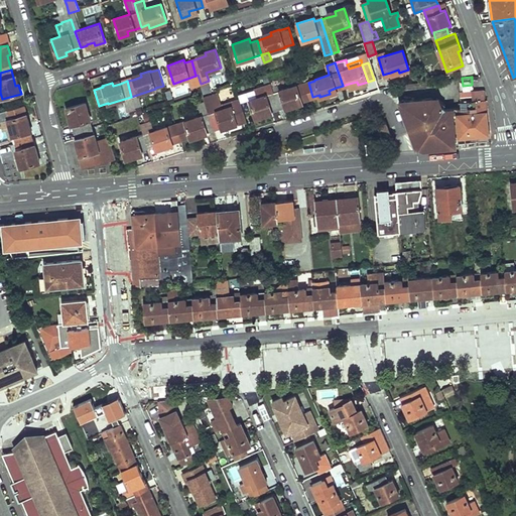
[(257,98),(249,100),(255,118),(265,115),(263,111),(271,109),(271,110),(278,108),(271,87),(270,83),(254,88),(257,98)]
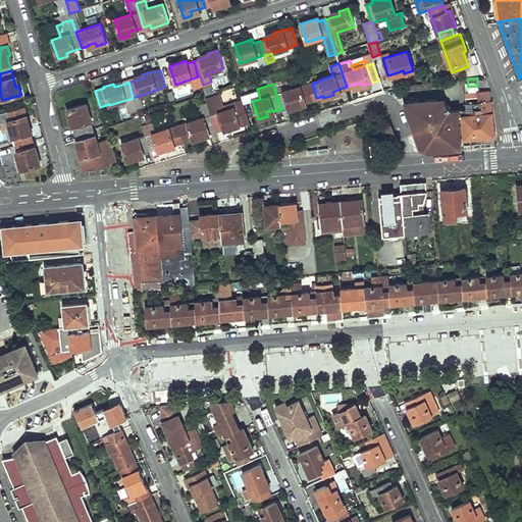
[(307,85),(301,87),(300,86),(282,92),(280,86),(274,88),(281,109),(289,107),(289,106),(296,103),(297,107),(306,104),(305,102),(312,100),(307,85)]
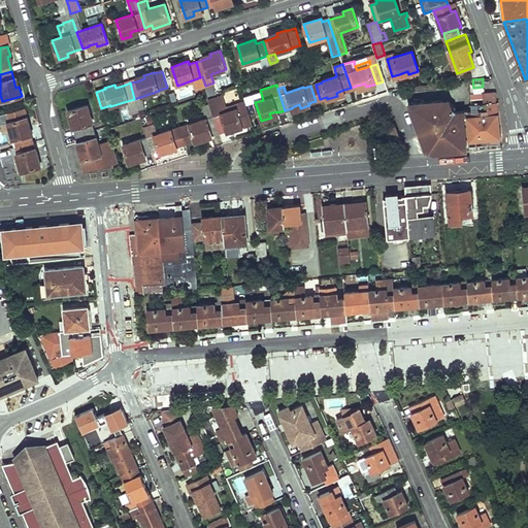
[(221,95),(208,99),(209,103),(218,130),(226,128),(233,126),(234,130),(243,127),(252,124),(244,101),(225,107),(221,95)]
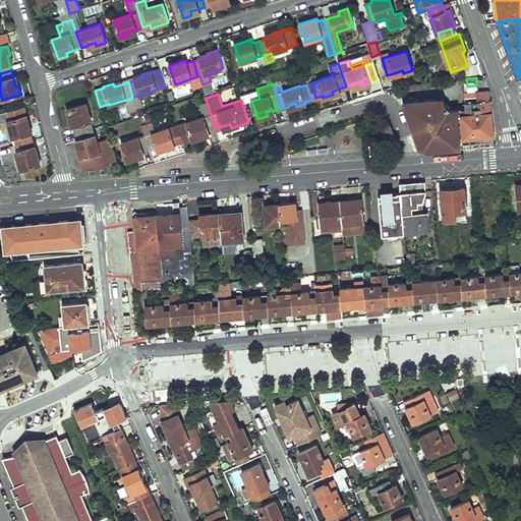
[(438,99),(403,102),(417,141),(431,140),(431,143),(459,141),(459,137),(458,124),(463,124),(464,137),(493,135),(491,102),(481,103),(481,107),(451,110),(439,112),(438,99)]
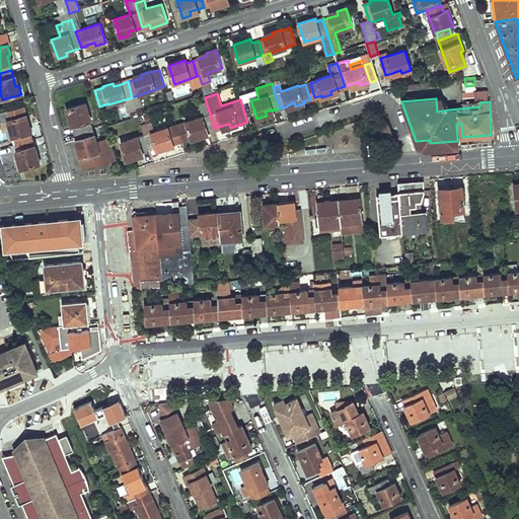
[(449,109),(436,98),(437,112),(449,109)]
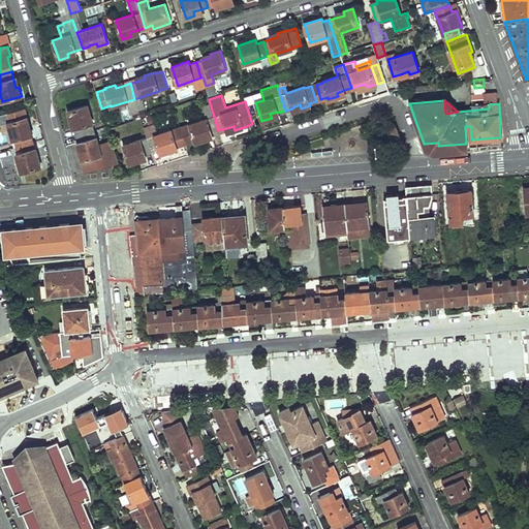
[(189,124),(182,126),(187,142),(194,139),(195,143),(205,139),(204,135),(212,132),(218,130),(210,103),(203,105),(207,118),(189,124)]
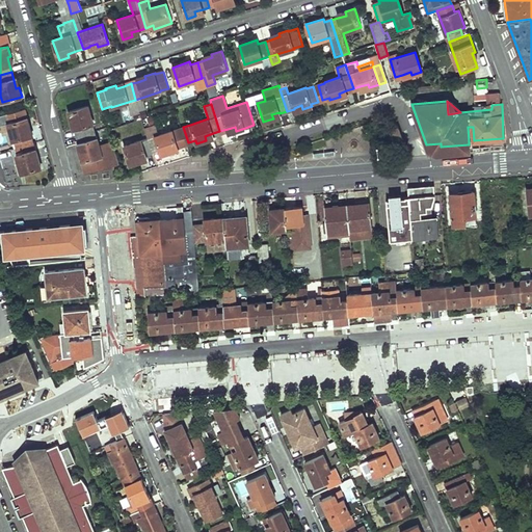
[(95,130),(87,105),(69,111),(74,129),(76,129),(78,135),(95,130)]
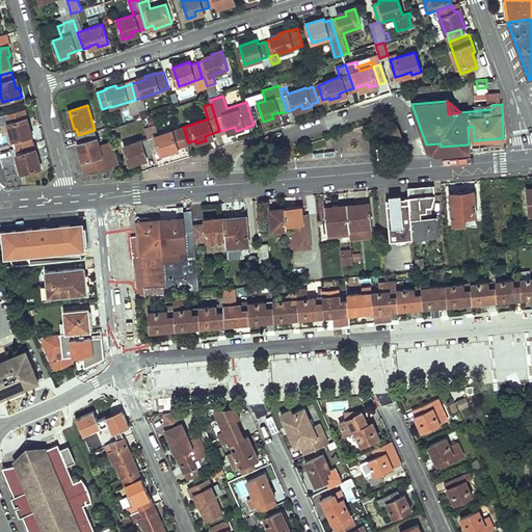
[(31,135),(25,108),(6,113),(15,148),(30,143),(28,136),(31,135)]
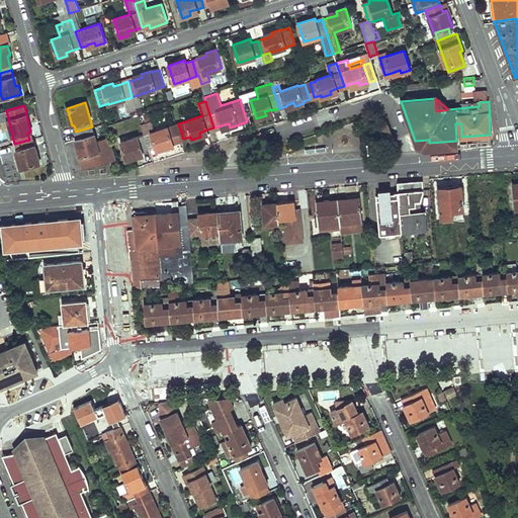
[(168,127),(144,135),(149,149),(156,147),(163,144),(164,148),(174,145),(173,143),(180,140),(175,124),(168,127)]
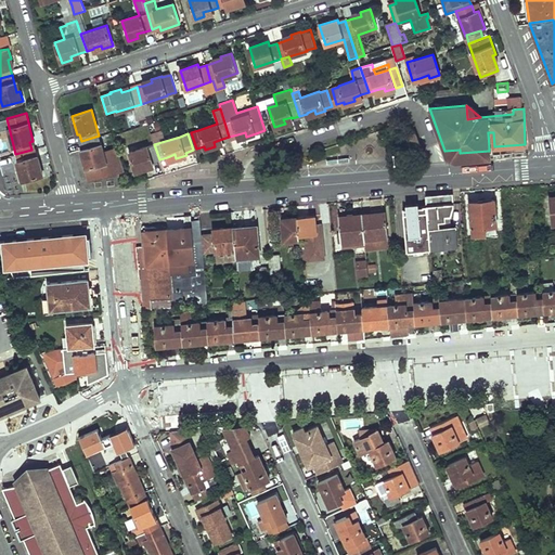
[(415,133),(407,136),(411,146),(418,144),(415,133)]
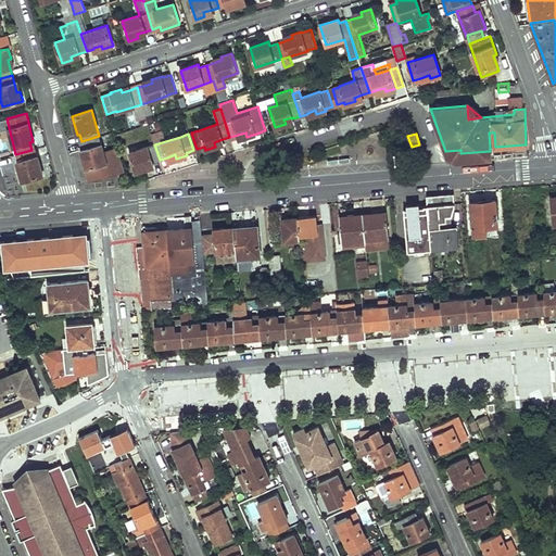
[(103,152),(99,136),(81,141),(84,149),(86,158),(84,159),(90,181),(125,172),(117,149),(103,152)]
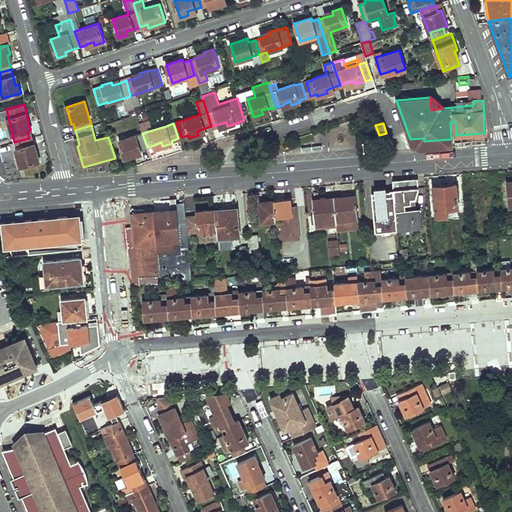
[(142,133),(119,141),(124,158),(134,155),(133,151),(140,149),(147,147),(142,133)]
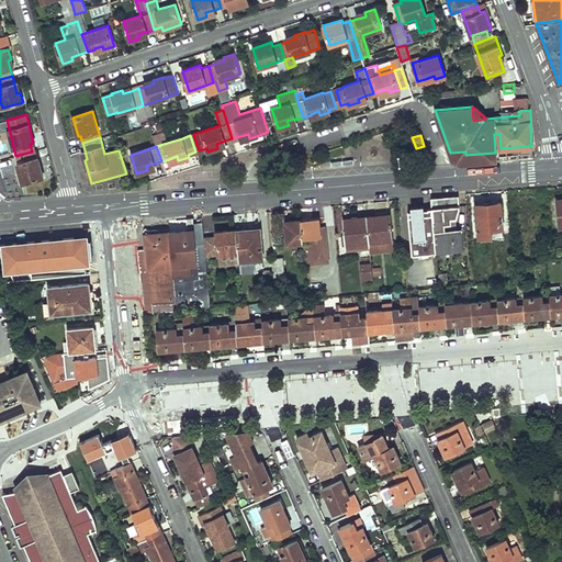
[(22,182),(43,178),(38,158),(34,159),(32,152),(15,156),(18,163),(17,163),(22,182)]
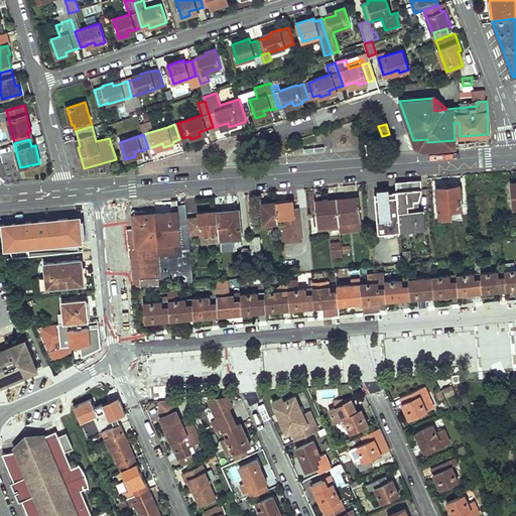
[(427,139),(413,140),(417,150),(456,147),(455,140),(427,142),(427,139)]
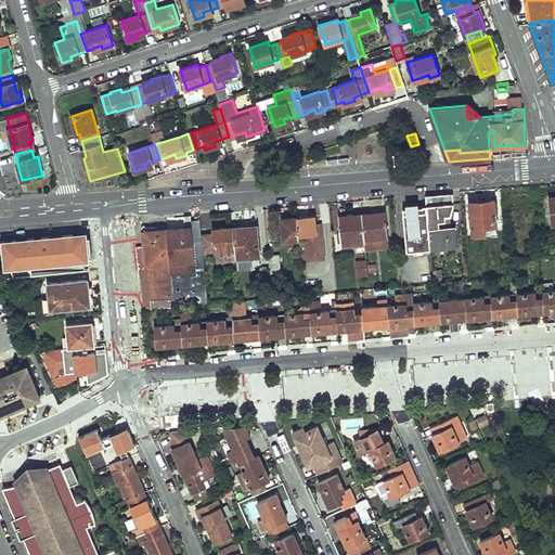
[(438,196),(426,197),(427,205),(428,221),(439,221),(444,220),(446,215),(450,215),(452,215),(453,206),(453,195),(438,196)]
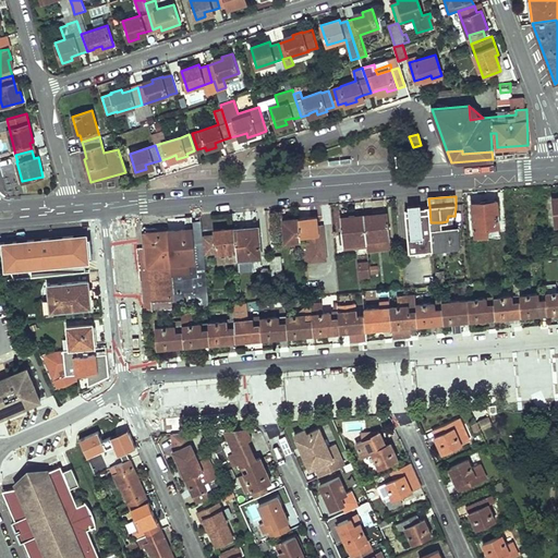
[(473,205),(476,234),(489,234),(488,228),(499,226),(497,199),(482,202),(480,204),(473,205)]
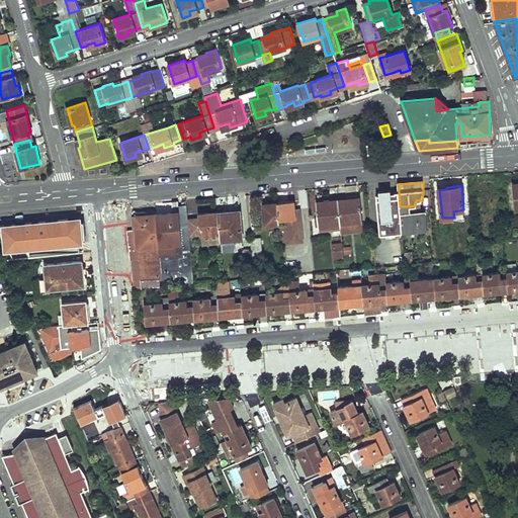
[(399,191),(379,192),(379,194),(376,195),(379,234),(402,233),(402,230),(401,222),(400,206),(399,191)]
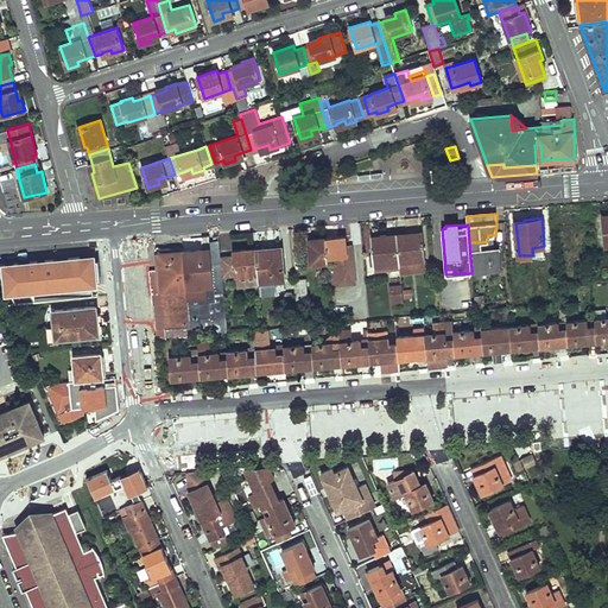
[(423,232),(397,234),(399,260),(400,265),(400,272),(426,270),(423,232)]
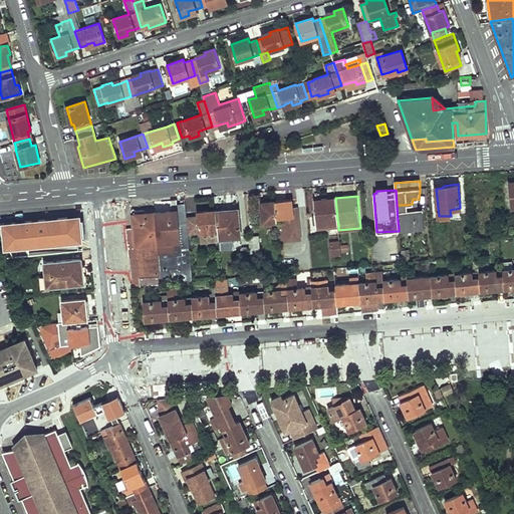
[(335,198),(313,200),(316,222),(337,220),(335,198)]
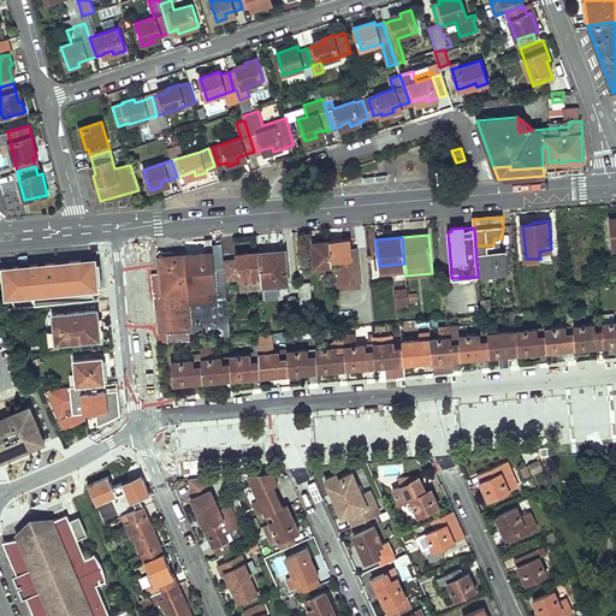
[(206,252),(187,253),(194,330),(203,329),(202,321),(213,320),(211,288),(218,288),(214,250),(212,250),(211,238),(205,240),(206,252)]
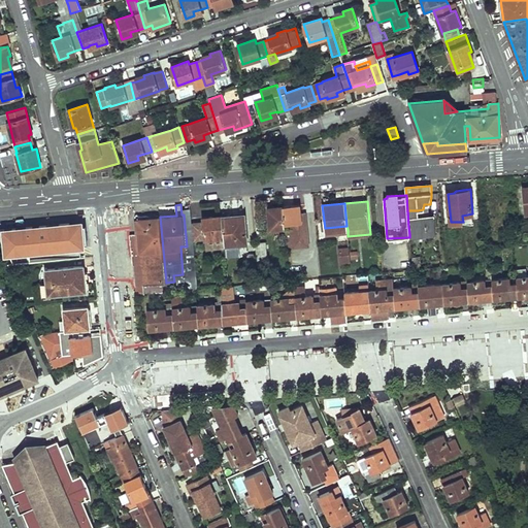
[(299,204),(283,205),(283,206),(285,226),(287,248),(307,246),(305,209),(300,210),(299,204)]
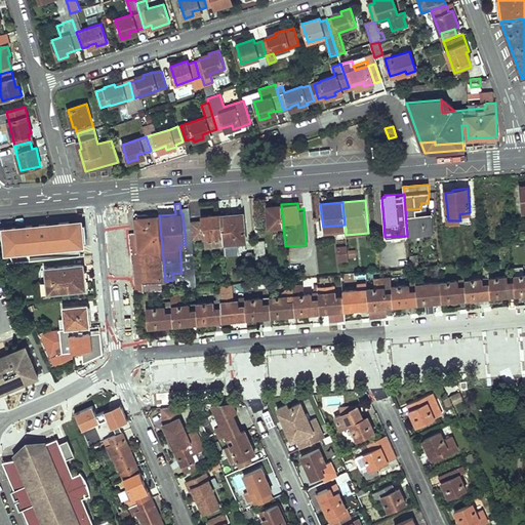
[(281,205),(268,206),(270,225),(283,225),(281,205)]
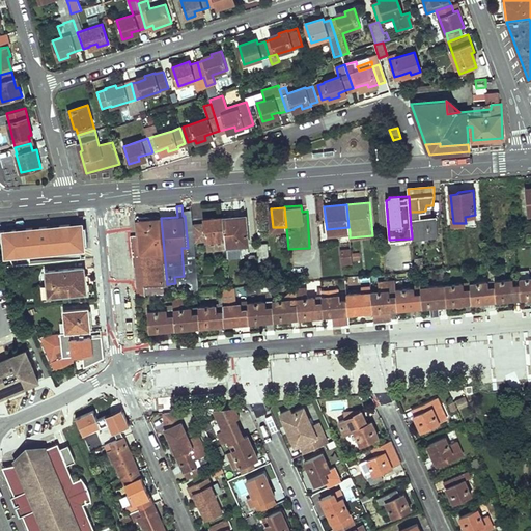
[(420,212),(410,212),(411,227),(412,235),(438,233),(437,216),(431,217),(421,218),(420,212)]
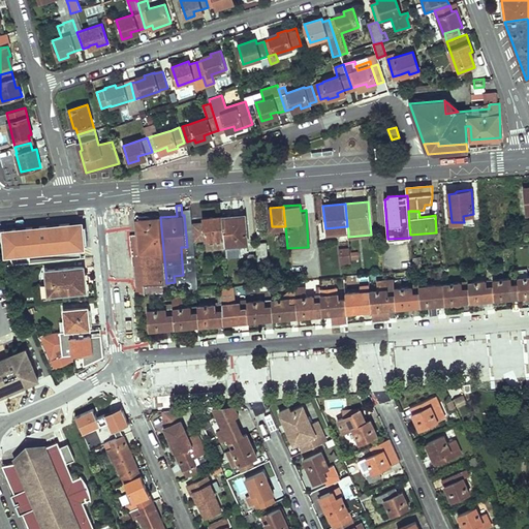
[(246,214),(235,215),(236,220),(244,220),(244,224),(247,224),(246,214)]
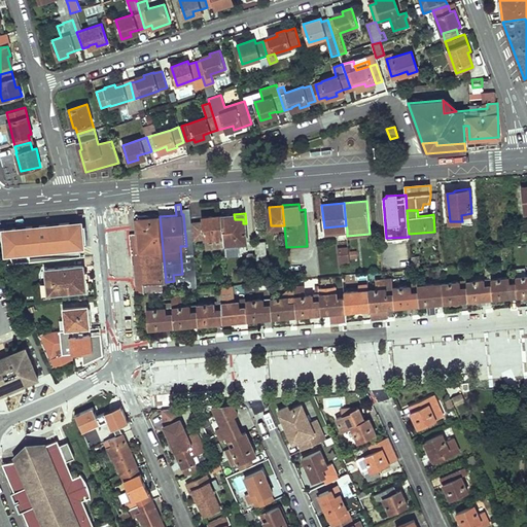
[(234,214),(221,215),(223,236),(224,242),(224,244),(247,242),(246,223),(243,223),(243,219),(235,219),(234,214)]
